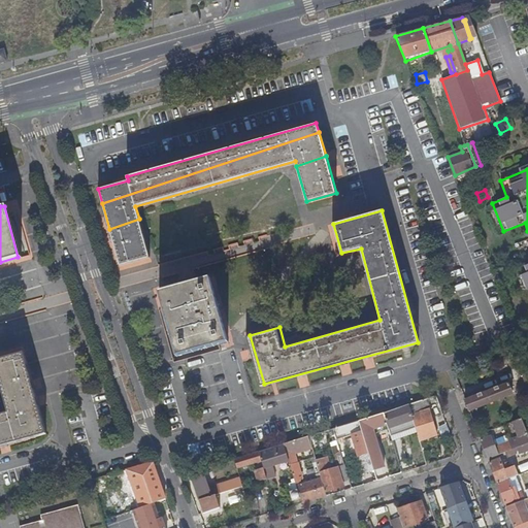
[(150,256),(139,219),(109,229),(120,265),(150,256)]
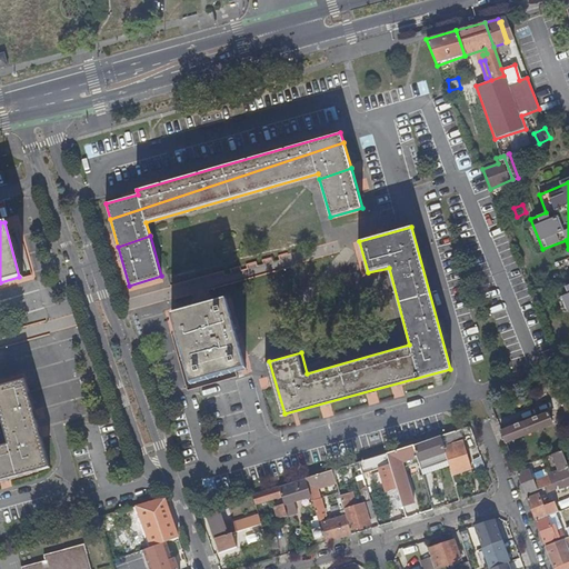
[(568,286),(559,290),(568,315),(568,286)]
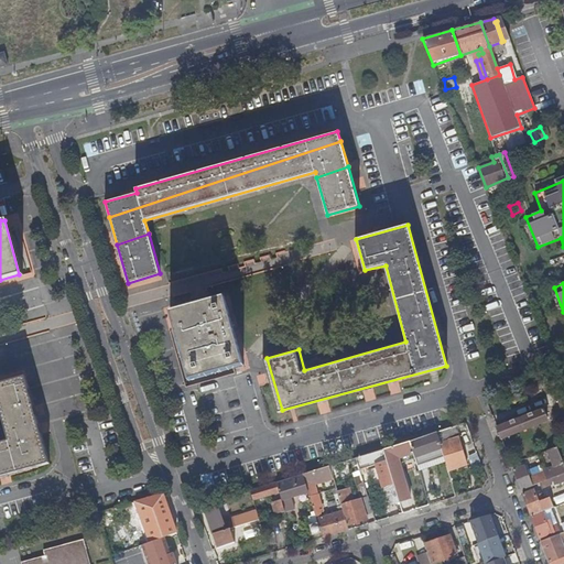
[(243,364),(224,294),(169,311),(188,380),(243,364)]
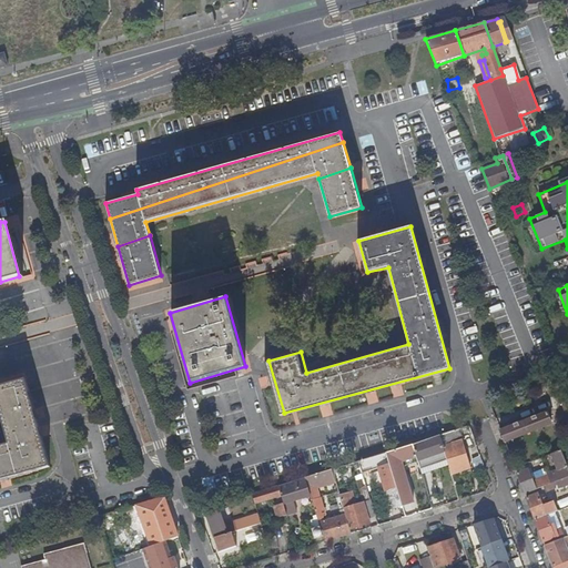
[(0,444),(0,479),(49,466),(38,426),(24,378),(0,385),(0,413),(8,443),(0,444)]
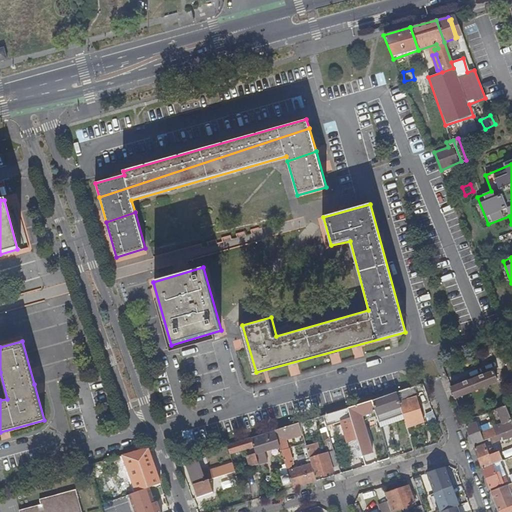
[(492,371),(450,388),(454,399),(495,382),(492,371)]
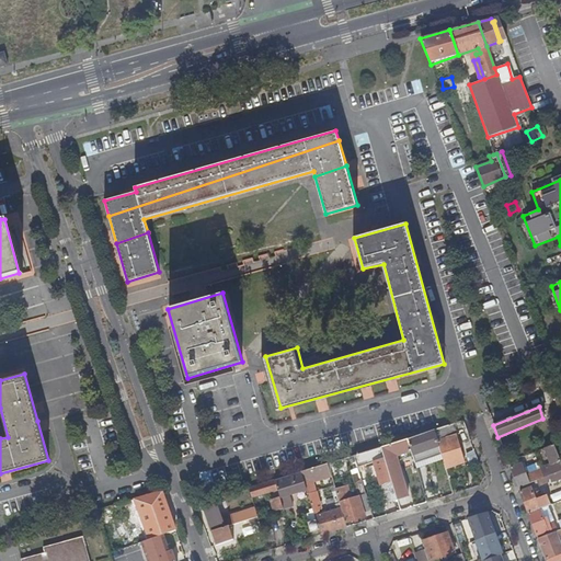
[(459,436),(468,434),(462,422),(434,431),(437,443),(455,436),(459,435),(459,436)]
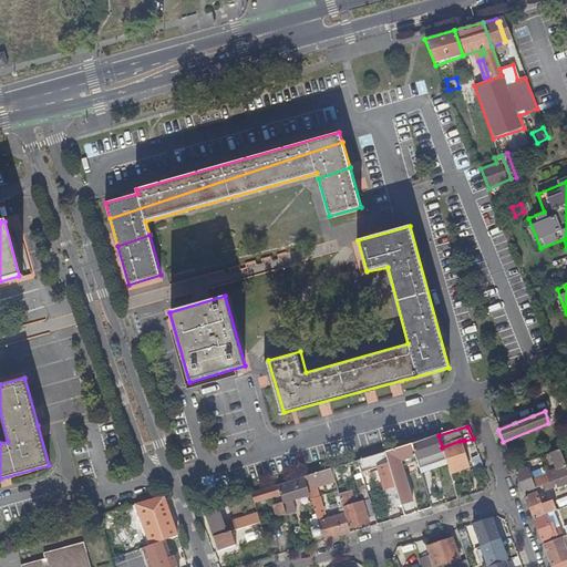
[(414,456),(418,466),(445,457),(442,447),(439,435),(411,444),(414,456)]
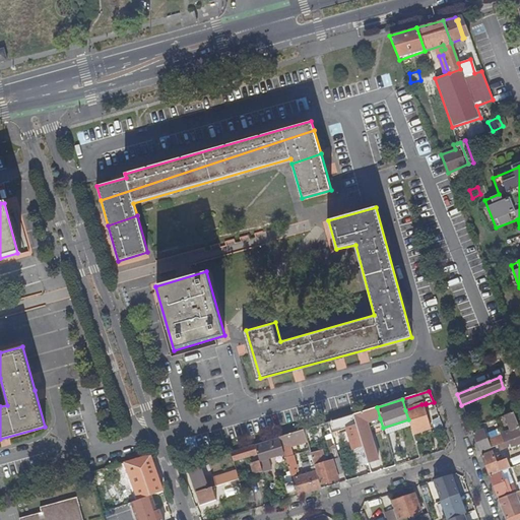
[(408,419),(412,435),(430,430),(421,404),(405,410),(408,419)]
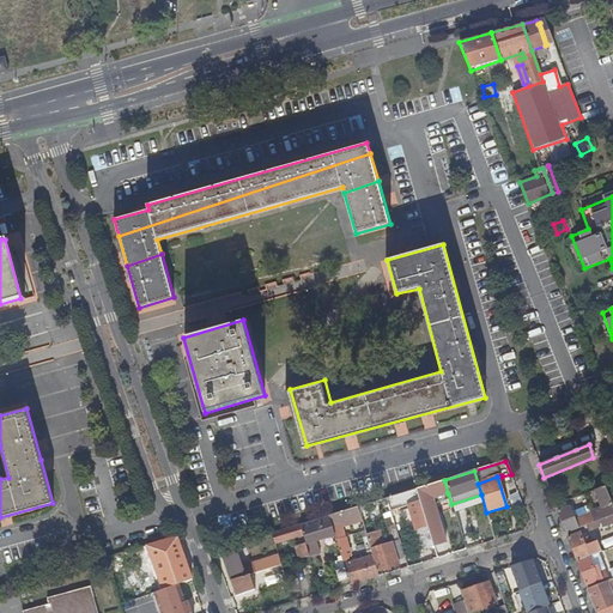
[(426,527),(432,547),(445,544),(432,498),(448,493),(444,480),(417,489),(416,489),(426,527)]
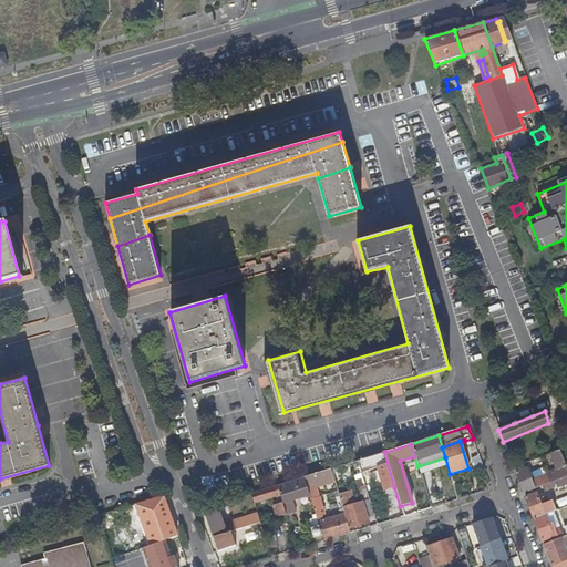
[(566,467),(565,463),(559,449),(549,453),(556,470),(558,468),(562,476),(566,474),(566,467)]
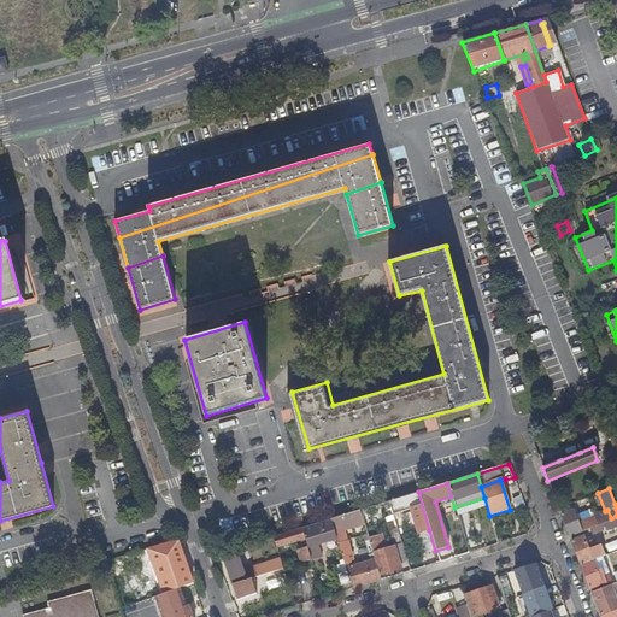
[(389,501),(393,513),(410,509),(417,534),(429,530),(418,492),(389,501)]
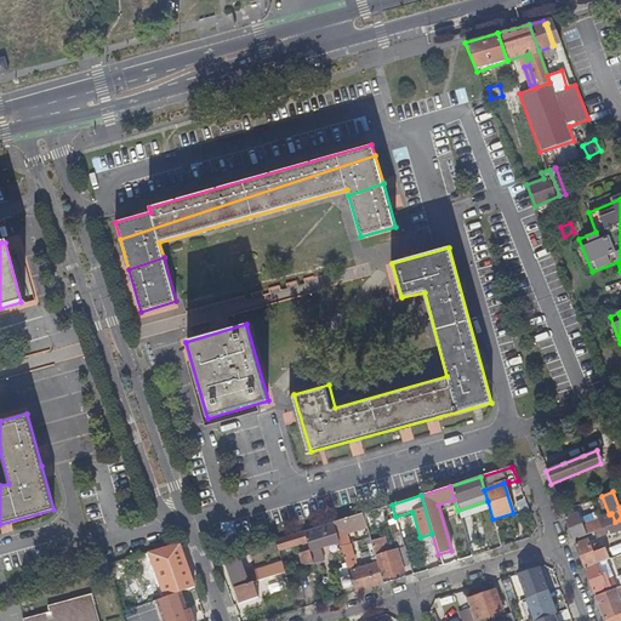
[(334,523),(336,531),(364,522),(362,513),(334,523)]
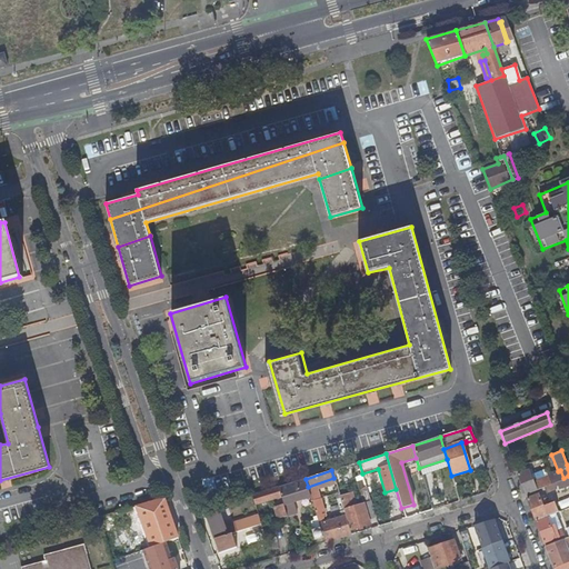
[(528,470),(517,475),(525,493),(536,489),(528,470)]
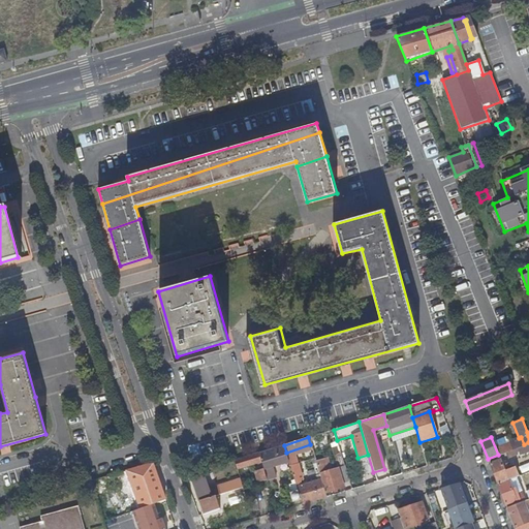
[(320,479),(325,494),(344,488),(343,481),(349,479),(337,440),(331,443),(338,468),(319,473),(320,479)]
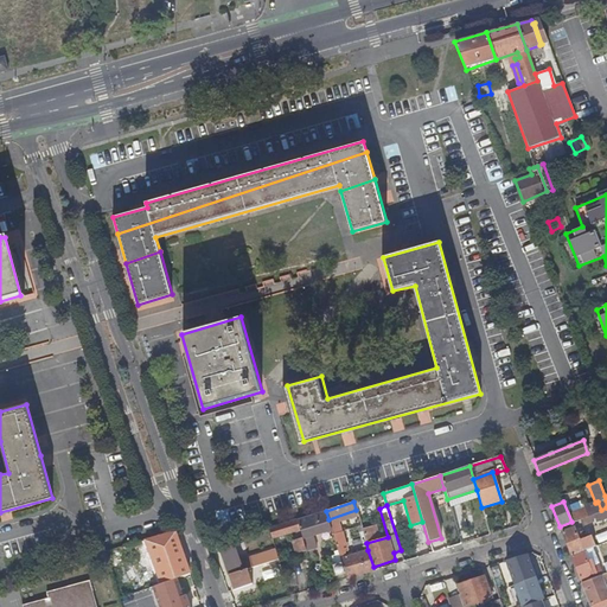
[(606,508),(601,510),(580,519),(583,529),(596,523),(595,522),(606,516),(606,508)]
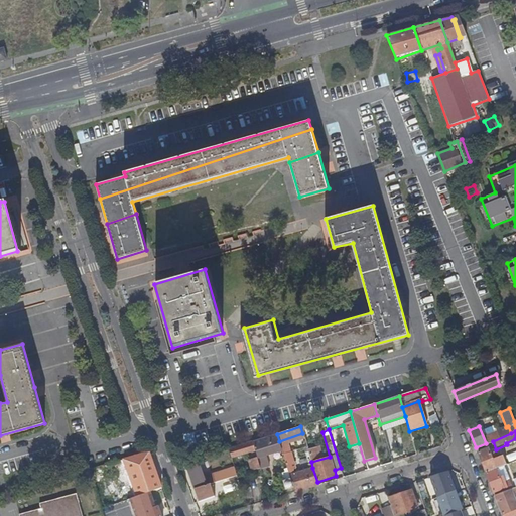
[(263,438),(252,441),(257,459),(282,450),(279,441),(277,434),(269,436),(271,442),(265,444),(263,438)]
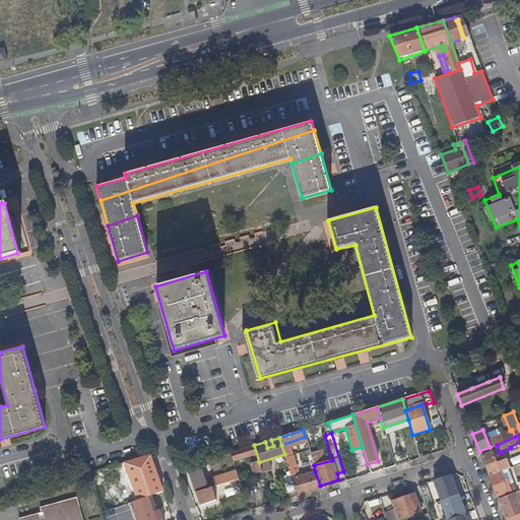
[(254,445),(230,453),(233,462),(253,455),(254,458),(250,459),(252,463),(251,463),(254,474),(262,471),(259,462),(254,445)]
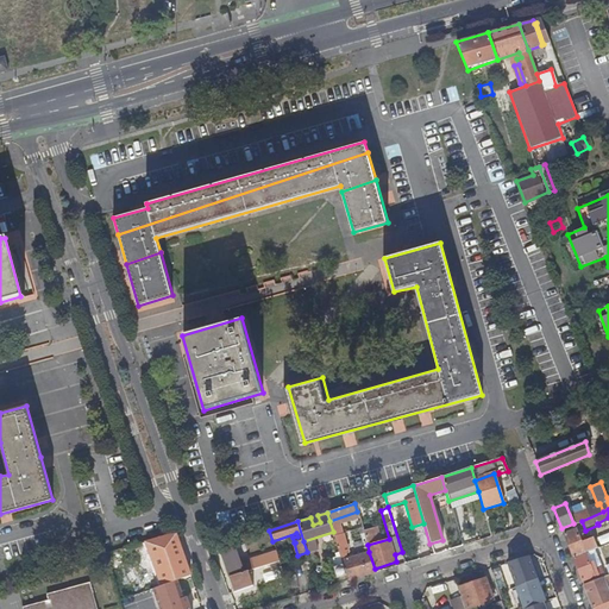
[(421,525),(412,527),(416,546),(426,544),(421,525)]
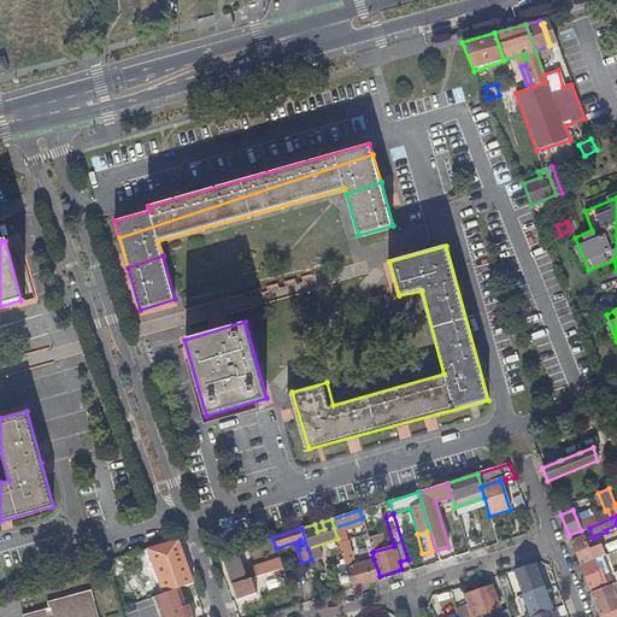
[(582,536),(571,540),(580,564),(592,559),(604,554),(599,545),(592,548),(591,546),(593,545),(591,540),(585,541),(582,536)]
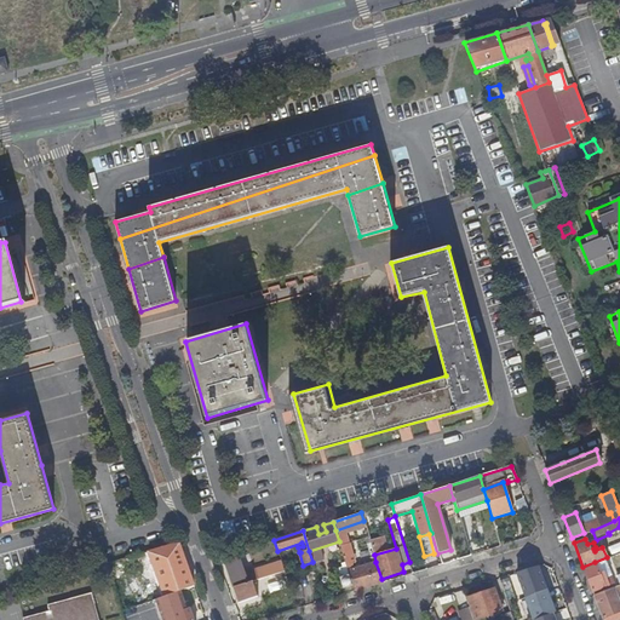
[(162,578),(188,570),(178,544),(153,551),(162,578)]
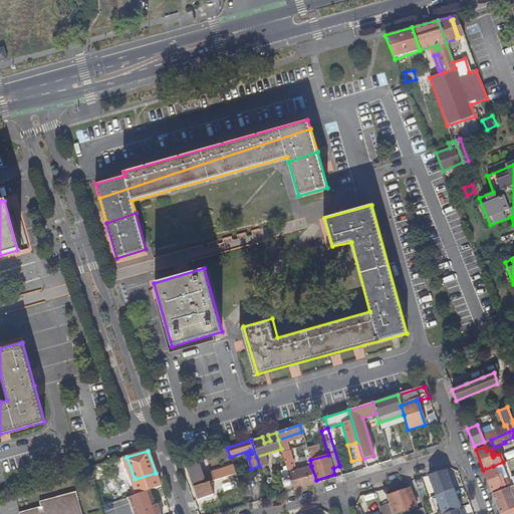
[(292,485),(293,489),(316,482),(316,480),(311,466),(293,471),(289,461),(292,460),(289,451),(282,453),(288,473),(292,485)]
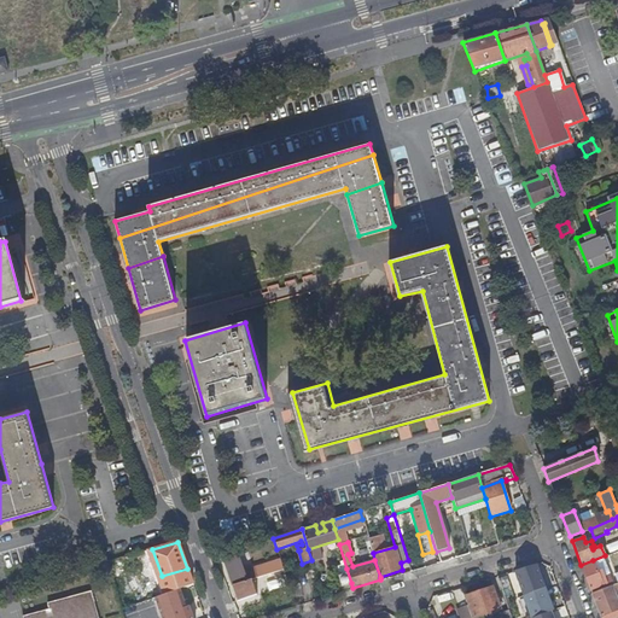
[(283,569),(281,563),(280,559),(244,571),(238,554),(223,559),(237,601),(256,594),(251,579),(283,569)]
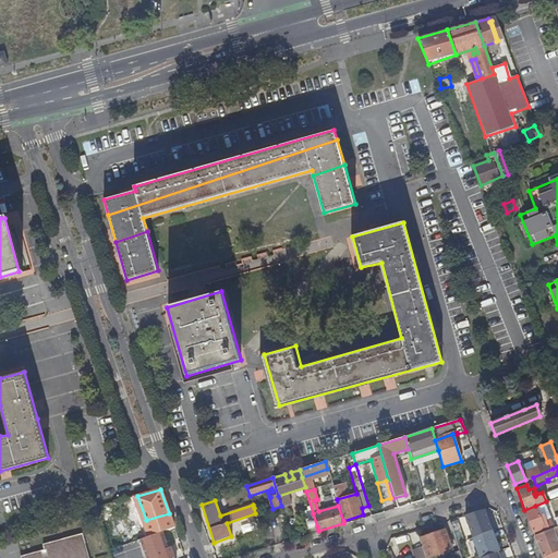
[(535,506),(524,510),(533,532),(544,528),(538,516),(535,506)]
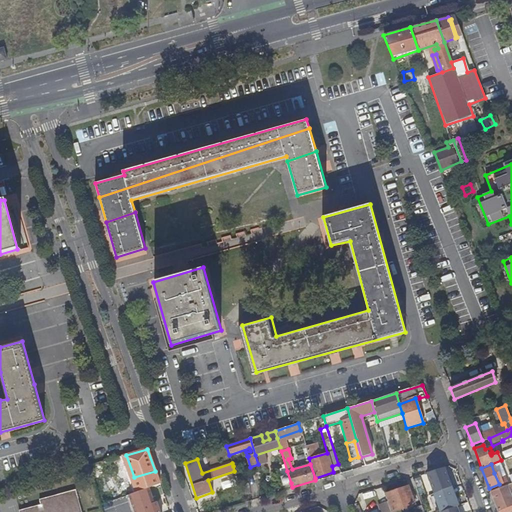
[(283,485),(291,483),(287,471),(279,473),(283,485)]
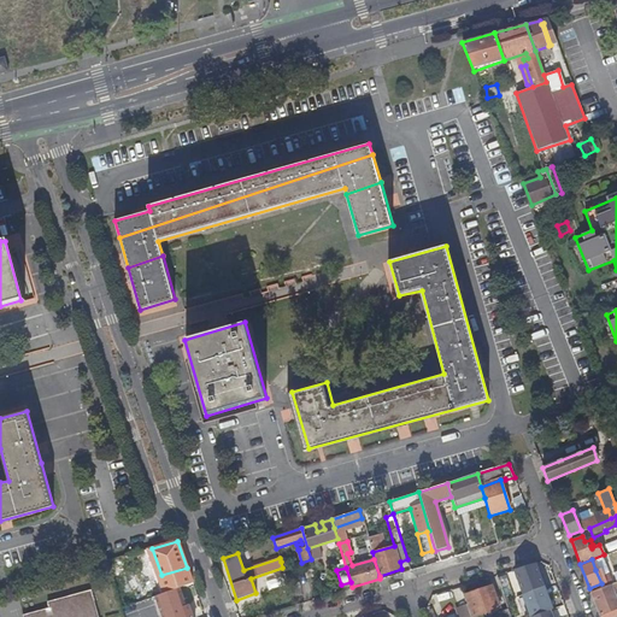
[(530,576),(539,597),(552,592),(544,571),(530,576)]
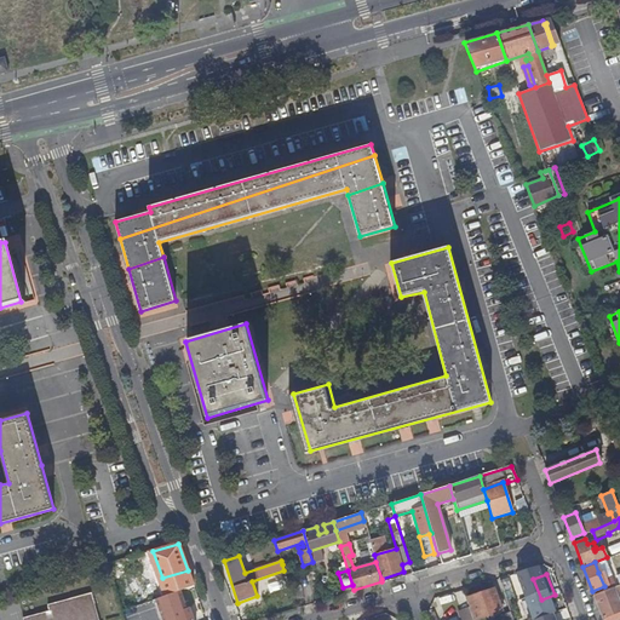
[(178,591),(194,586),(191,579),(162,589),(165,596),(178,591)]
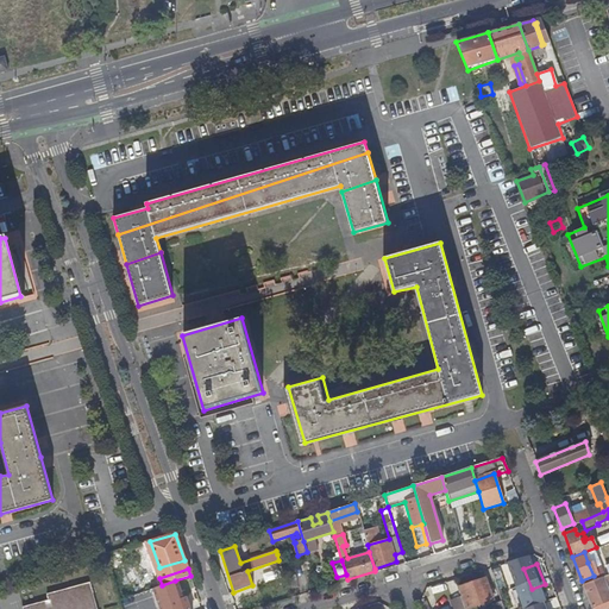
[(608,575),(584,585),(592,607),(608,600),(608,594),(606,584),(608,582),(608,575)]
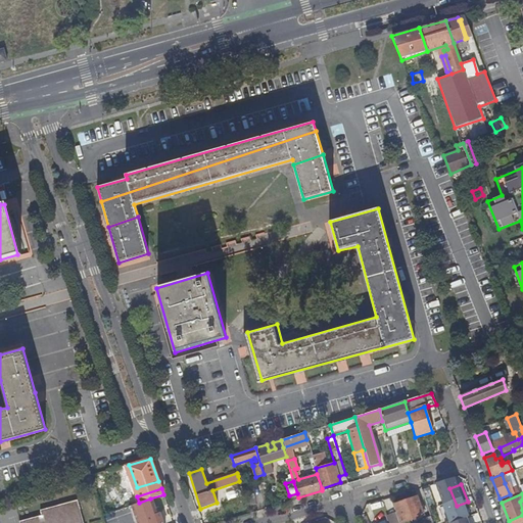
[(423,515),(416,496),(395,505),(401,522),(423,515)]
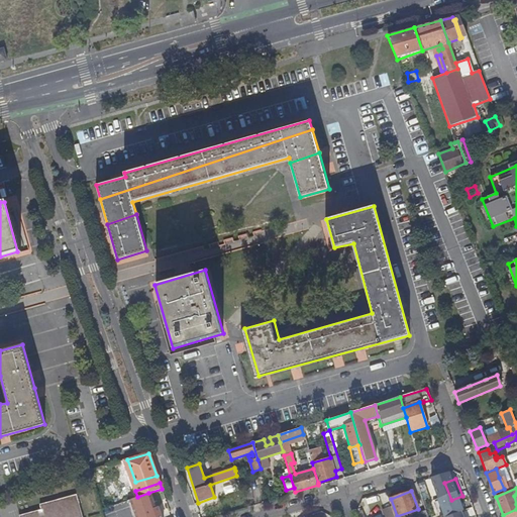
[(160,516),(157,505),(152,507),(150,500),(148,493),(137,497),(129,500),(134,516),(160,516)]
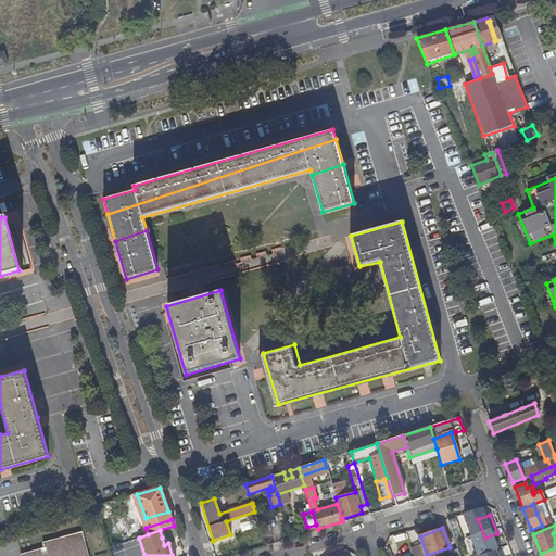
[(88,555),(81,531),(42,541),(43,547),(20,554),(20,555),(88,555)]
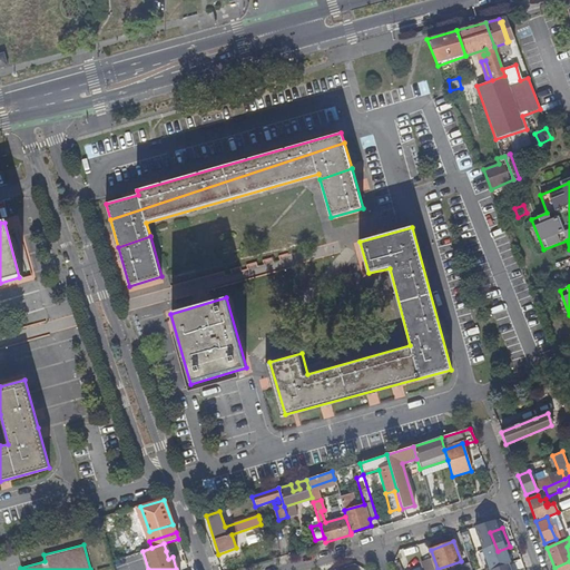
[(498,551),(469,562),(471,569),(487,569),(505,563),(514,560),(510,547),(498,551)]
